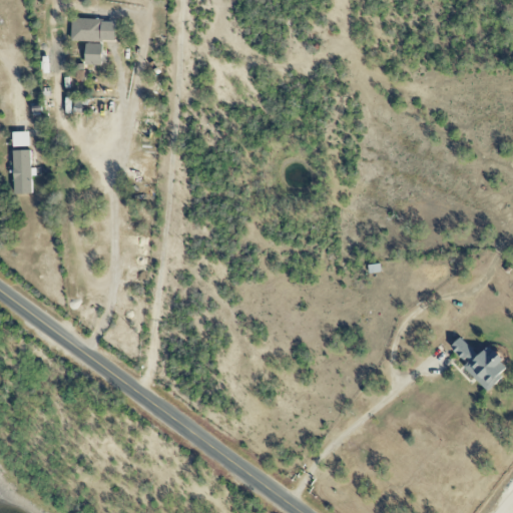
[(115,20),(71,19),(71,41),(115,42),(115,20)]
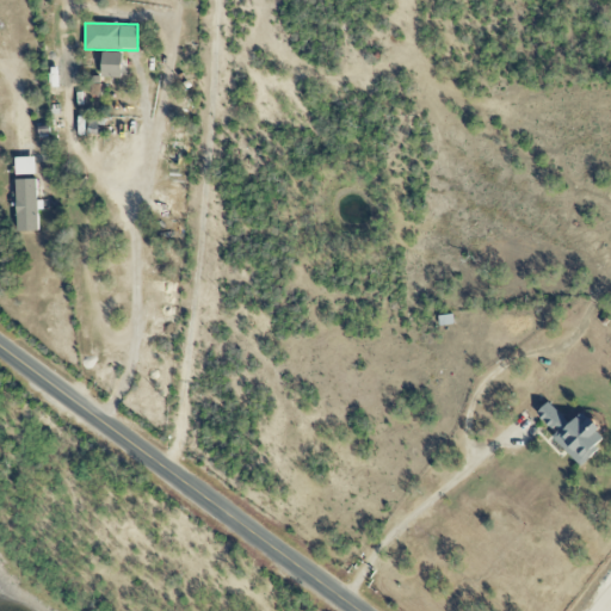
[(125,61),(112,61),(111,75),(125,75),(125,61)]
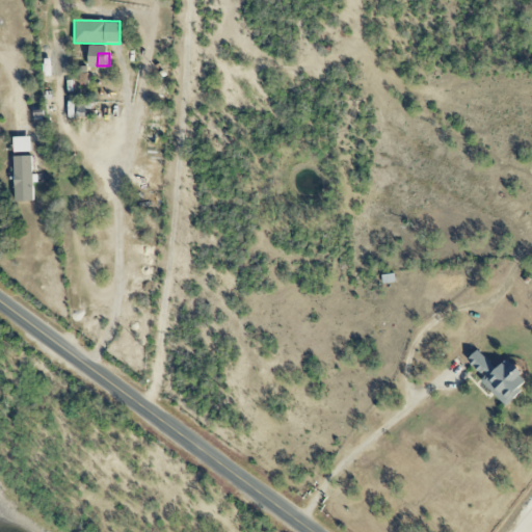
[(87,67),(78,67),(79,84),(88,84),(87,67)]
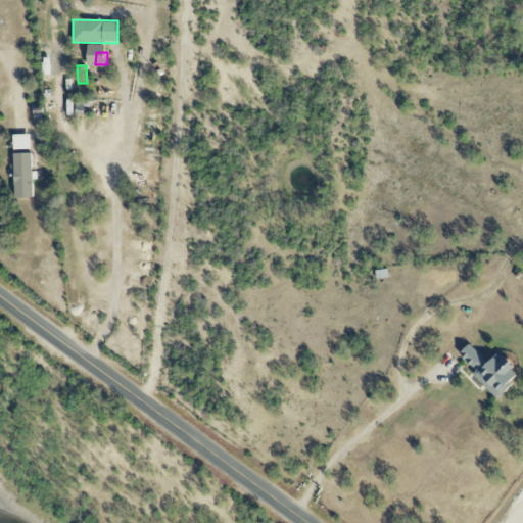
[(13,150),(31,149),(30,135),(13,136),(13,150)]
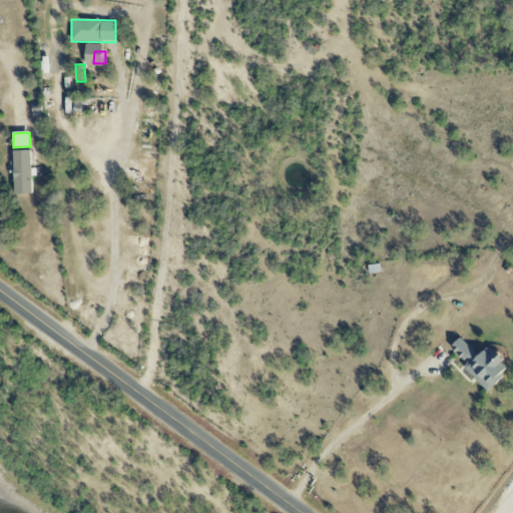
[(32,193),(31,150),(12,151),(14,194),(32,193)]
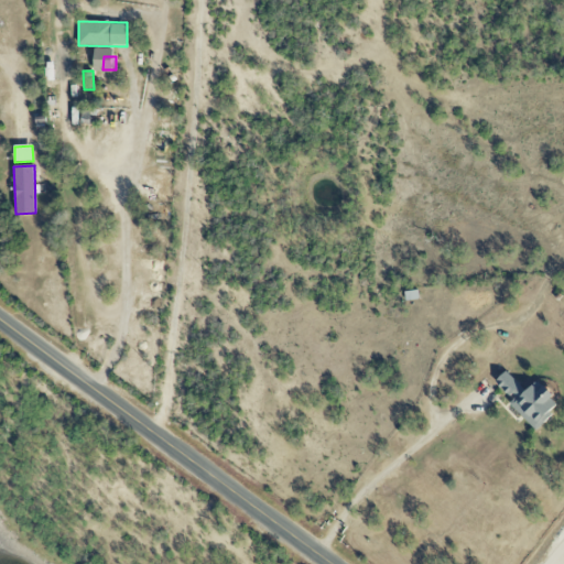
[(537,431),(549,419),(545,415),(559,402),(538,380),(525,391),(507,371),(496,381),(513,400),(510,403),(537,431)]
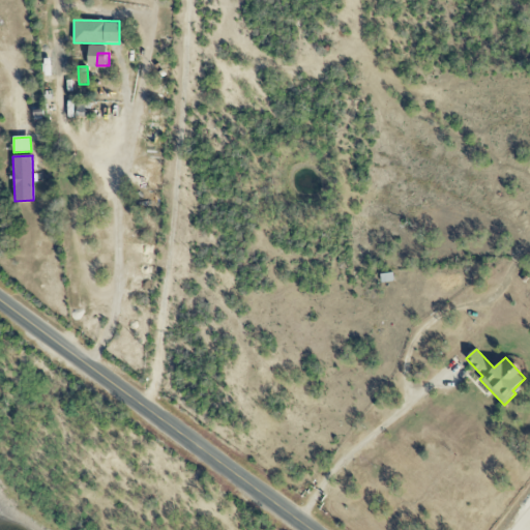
All buildings are outlined.
